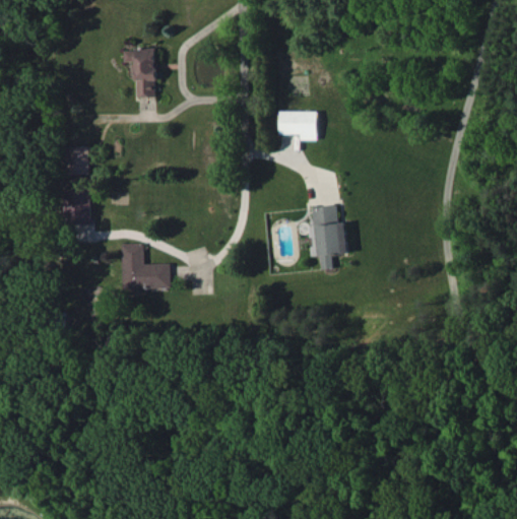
[(155,49),(123,49),(123,62),(135,62),(135,98),(155,98),(155,49)]
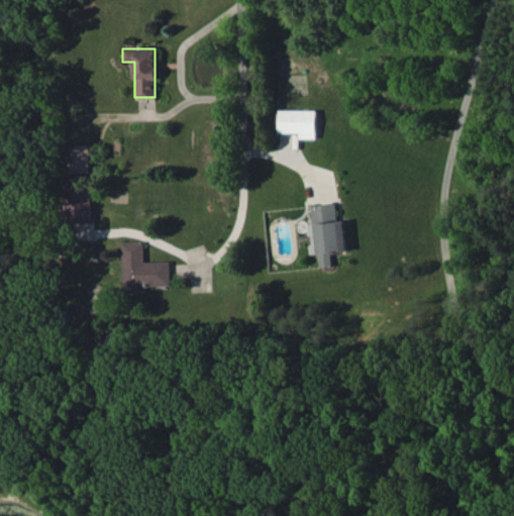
[(277,110),(314,111),(314,139),(297,139),(297,133),(277,133),(277,110)]
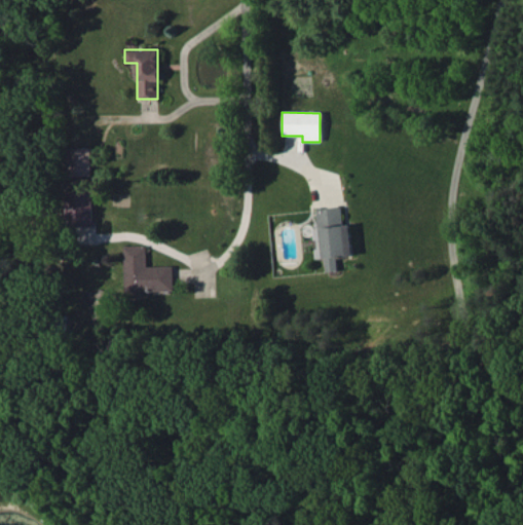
[(89,149),(66,148),(66,177),(89,177),(89,149)]
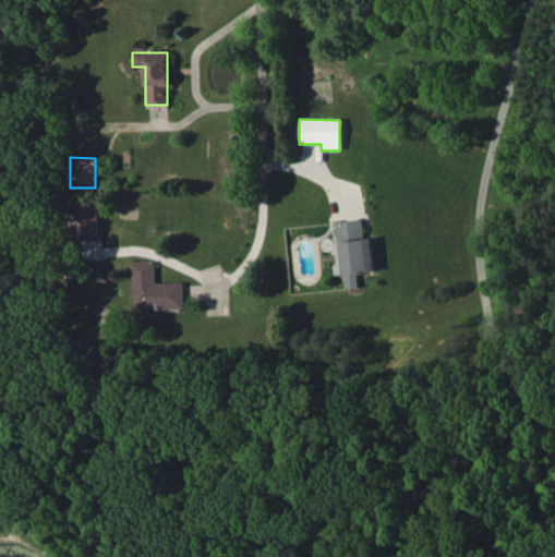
[(68,204),(69,241),(97,240),(96,203),(68,204)]
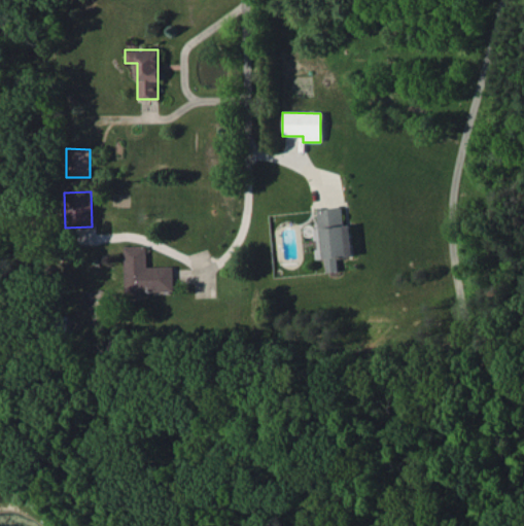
[(315,210),(341,207),(342,226),(349,225),(352,256),(350,256),(350,258),(347,258),(348,257),(336,258),(336,264),(338,264),(338,266),(336,266),(337,272),(325,273),(324,259),(322,259),(319,230),(317,230),(315,210)]
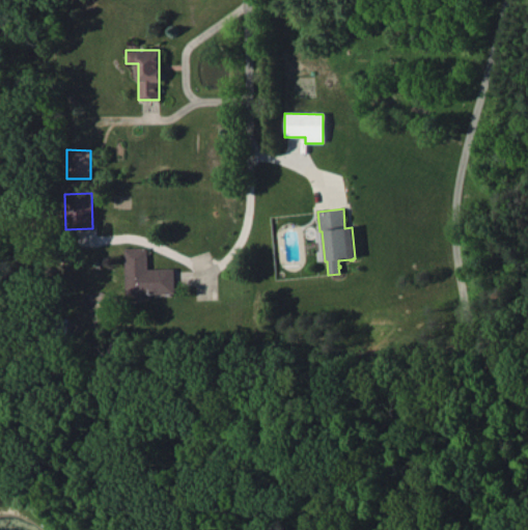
[(123,249),(124,298),(147,297),(147,295),(173,294),(173,269),(146,270),(146,249),(123,249)]
